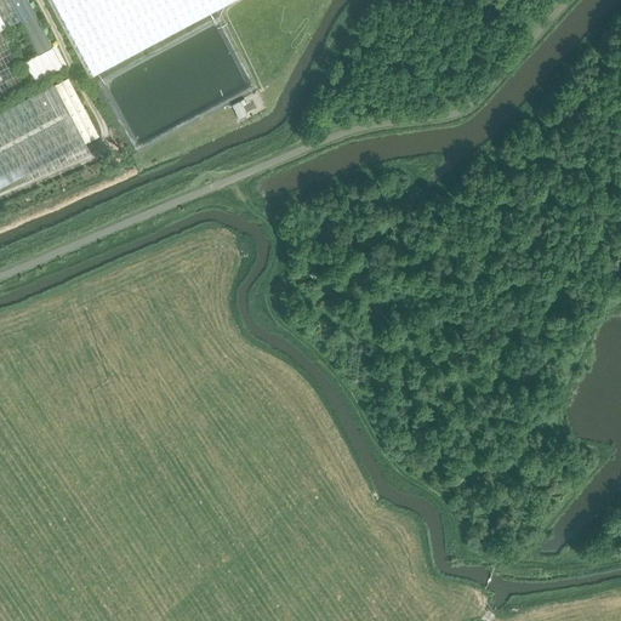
[(0,0),(0,32),(21,22),(38,53),(24,61),(35,81),(67,64),(56,45),(52,46),(28,0),(0,0)]
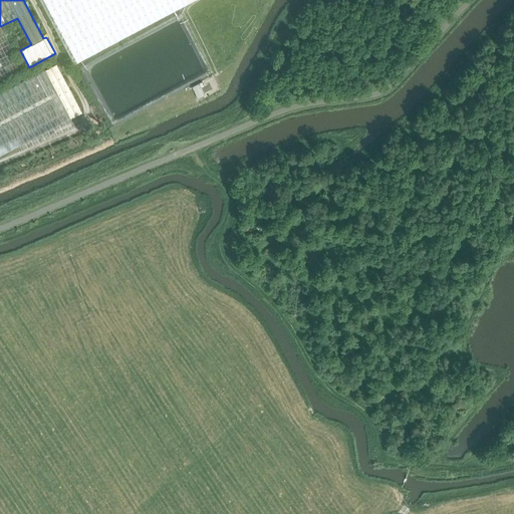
[(39,0),(74,63),(194,0),(39,0)]
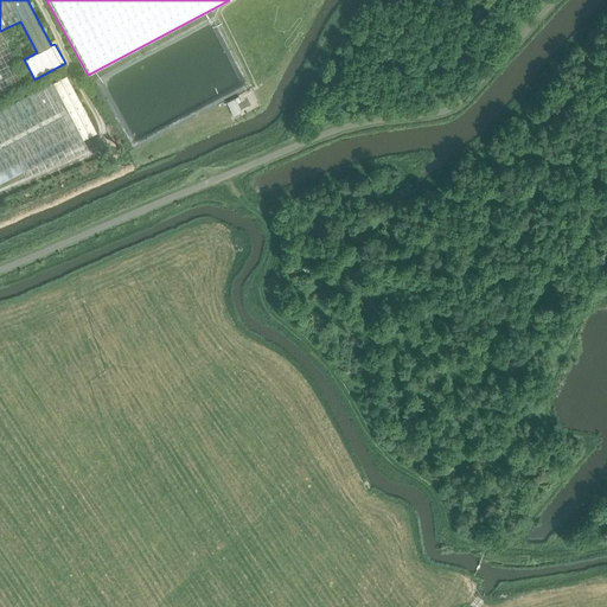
[(6,89),(19,82),(16,74),(2,81),(6,89)]
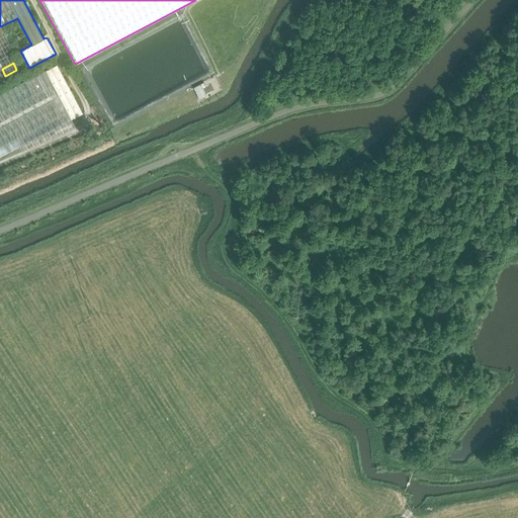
[(0,156),(83,113),(57,64),(0,93),(0,156)]
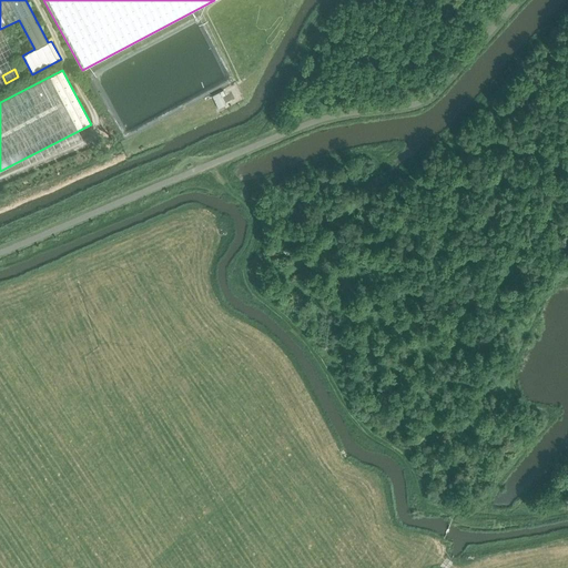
[(223,90),(212,95),(215,100),(226,94),(223,90)]
